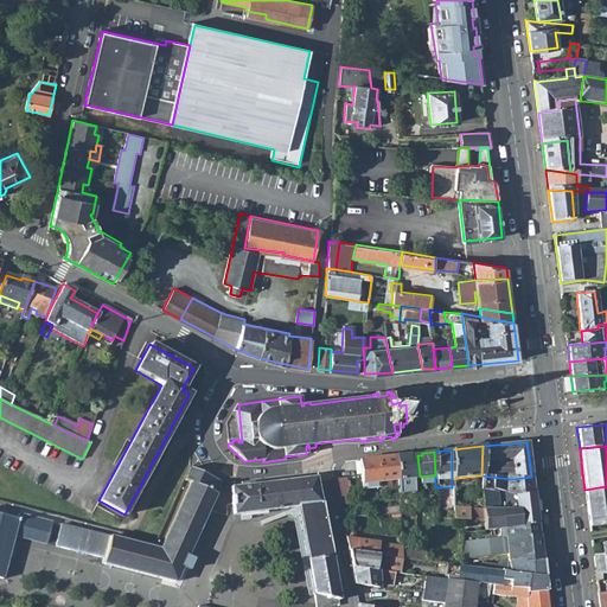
[(408,454),(395,455),(398,479),(398,493),(415,491),(414,478),(414,477),(413,457),(408,457),(408,454)]
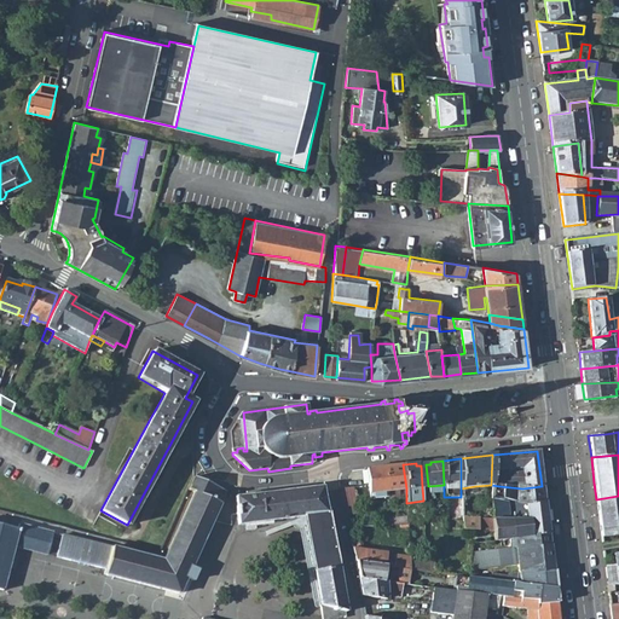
[(386,497),(386,492),(406,489),(403,464),(368,469),(370,499),(386,497)]
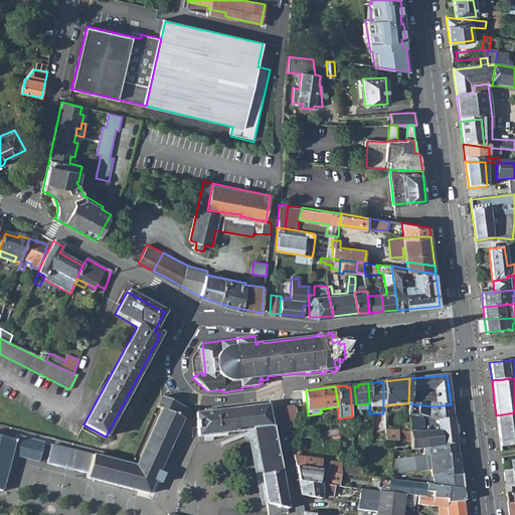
[(44,468),(147,494),(176,433),(182,418),(187,408),(162,396),(156,408),(160,410),(135,467),(50,446),(44,468)]
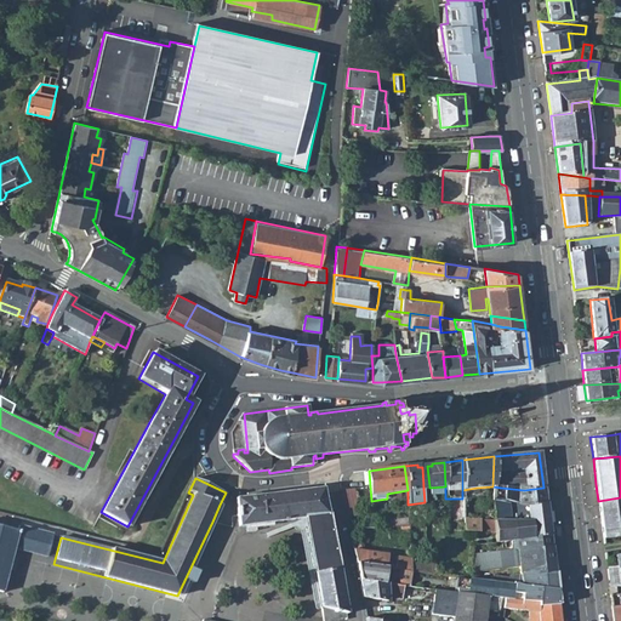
[(357,508),(352,484),(340,486),(345,511),(357,508)]
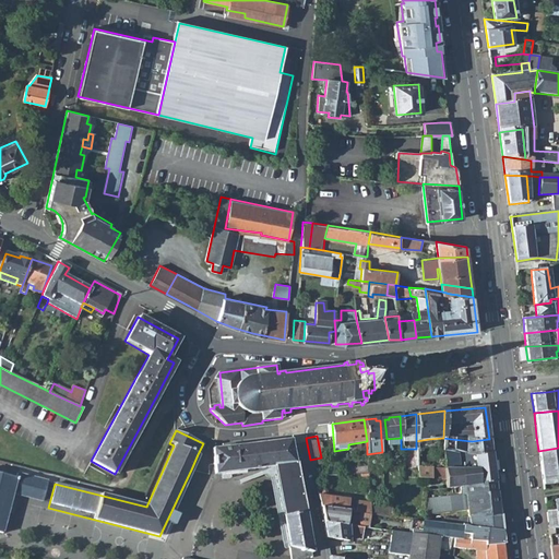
[(214,466),(215,474),(273,467),(281,503),(289,558),(294,558),(311,556),(304,508),(289,439),(212,449),(214,466)]
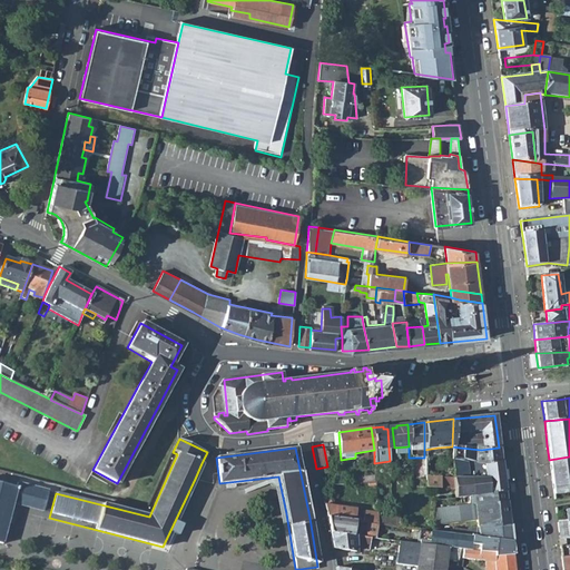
[(424,458),(425,477),(433,478),(433,451),(438,448),(424,450),(424,458)]
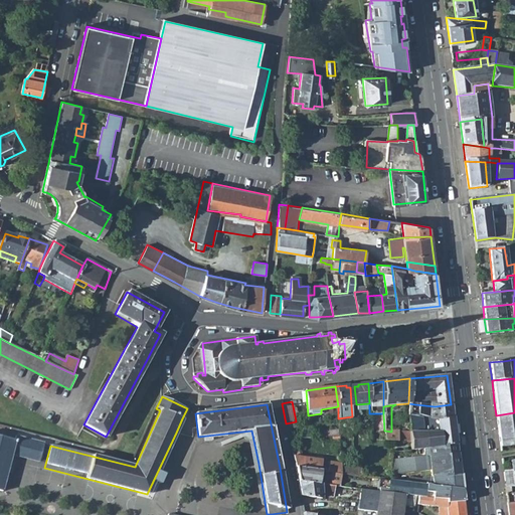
[(451,404),(435,406),(415,404),(414,416),(432,419),(438,419),(453,417),(451,404)]
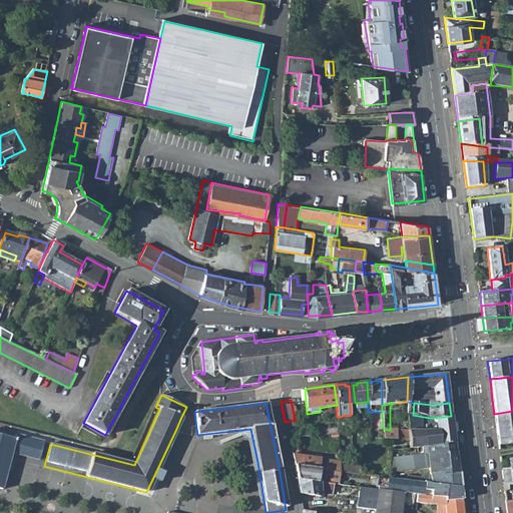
[(512,411),(494,414),(498,445),(512,443),(512,411)]
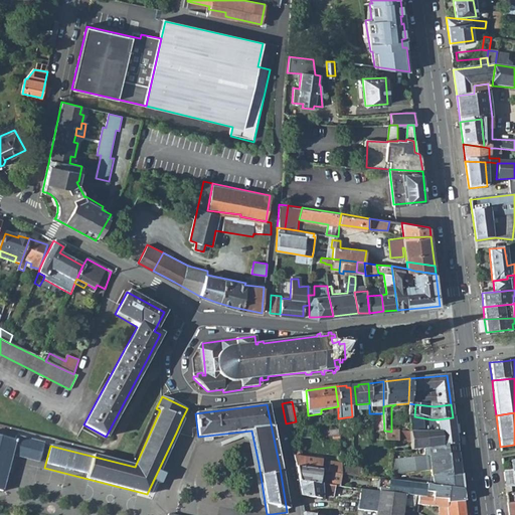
[(409,427),(409,433),(421,433),(421,421),(432,422),(432,419),(414,416),(408,416),(409,427)]
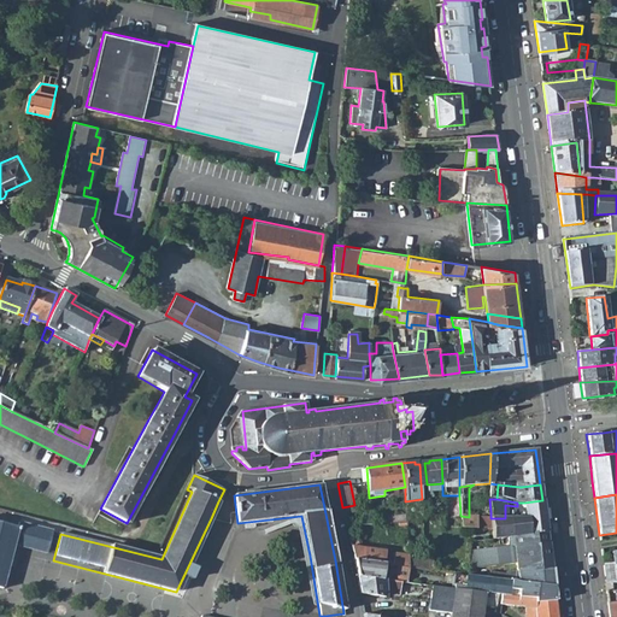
[(512,535),(546,532),(542,500),(524,503),(524,510),(521,510),(522,513),(518,513),(517,506),(505,505),(505,518),(510,519),(512,535)]
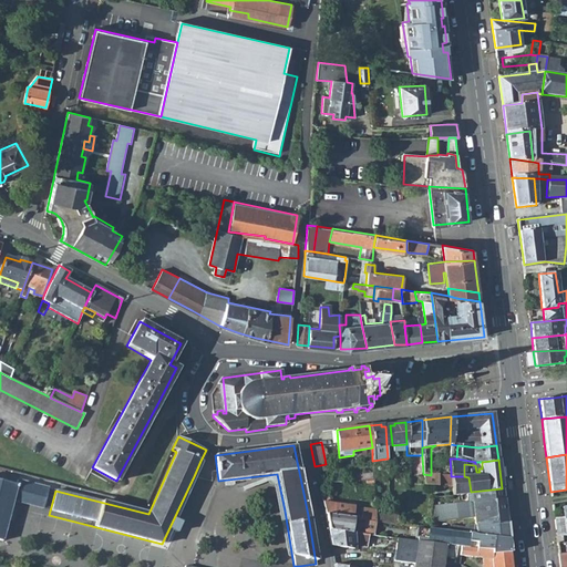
[(431,475),(423,474),(423,485),(437,485),(437,475),(431,475)]
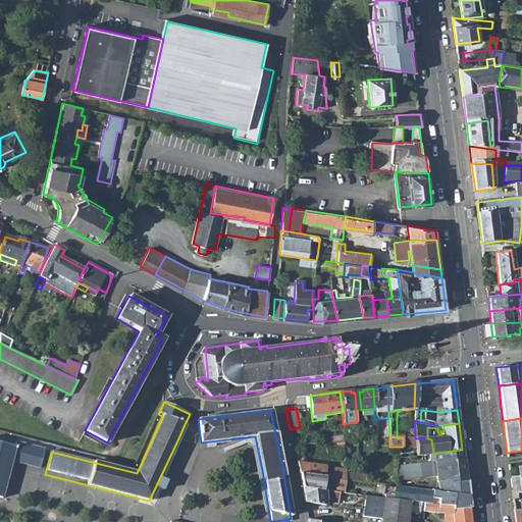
[(403,447),(416,448),(415,438),(403,437),(403,447)]
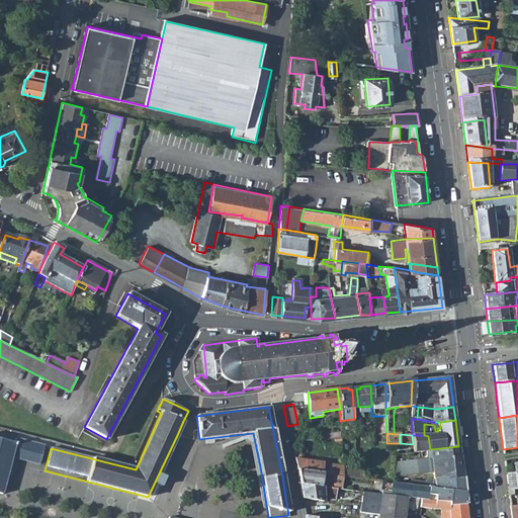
[(434,479),(462,478),(458,446),(430,449),(428,436),(424,435),(412,435),(413,444),(413,452),(414,455),(416,455),(416,452),(418,451),(419,456),(422,456),(422,451),(426,450),(426,458),(395,462),(394,478),(433,472),(434,480),(434,479)]
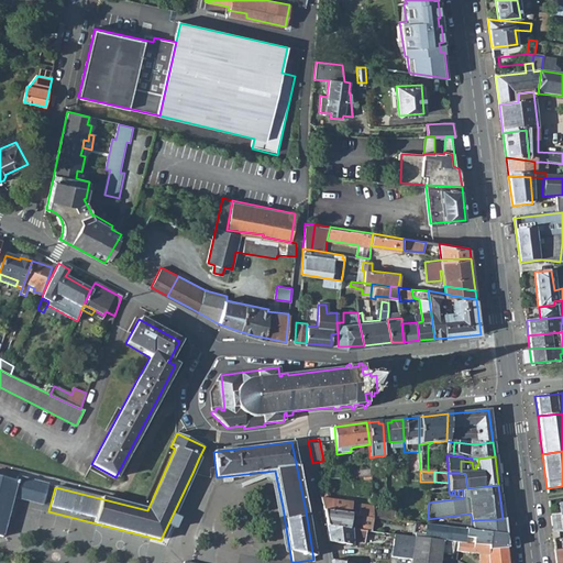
[(15,481),(0,476),(0,537),(1,537),(12,497),(42,505),(47,485),(17,476),(15,481)]
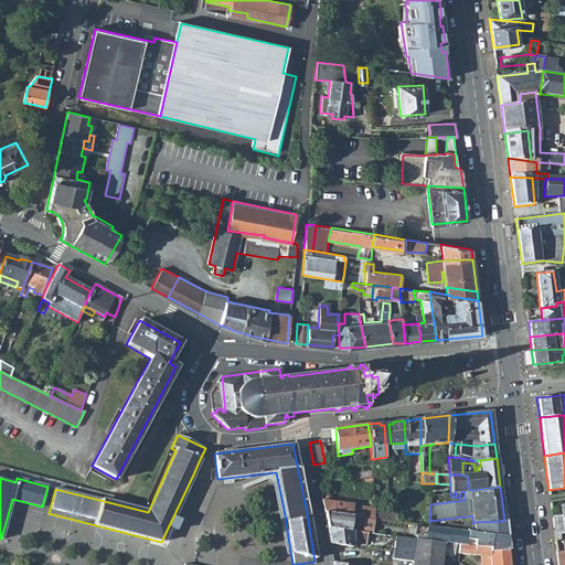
[(329,502),(327,493),(319,494),(323,512),(373,520),(373,512),(373,508),(329,502)]
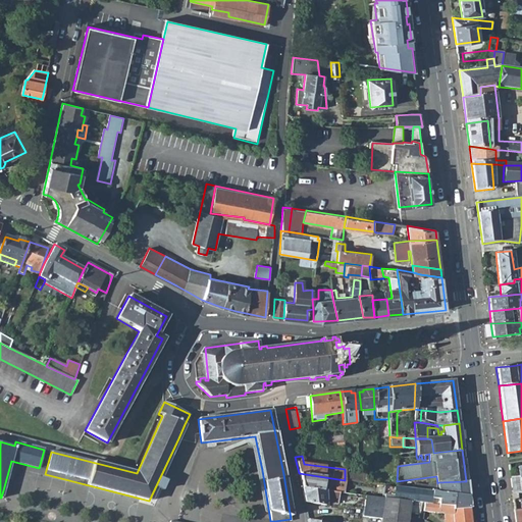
[(520,492),(521,492),(521,466),(517,467),(518,475),(510,477),(512,493),(520,492)]
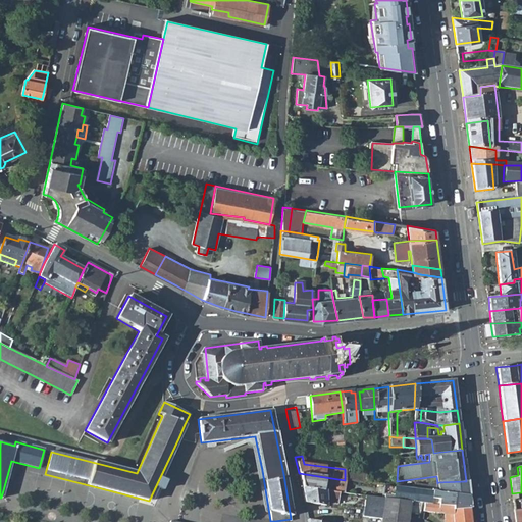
[(356,474),(357,481),(361,482),(365,482),(366,468),(357,468),(356,474)]
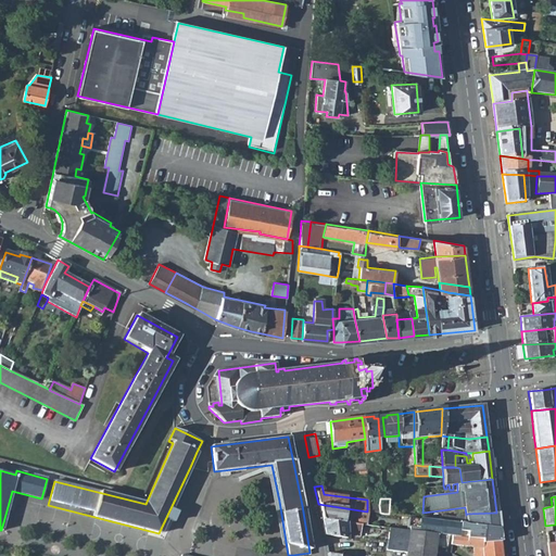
[(318,504),(320,519),(359,525),(366,525),(367,512),(318,504)]
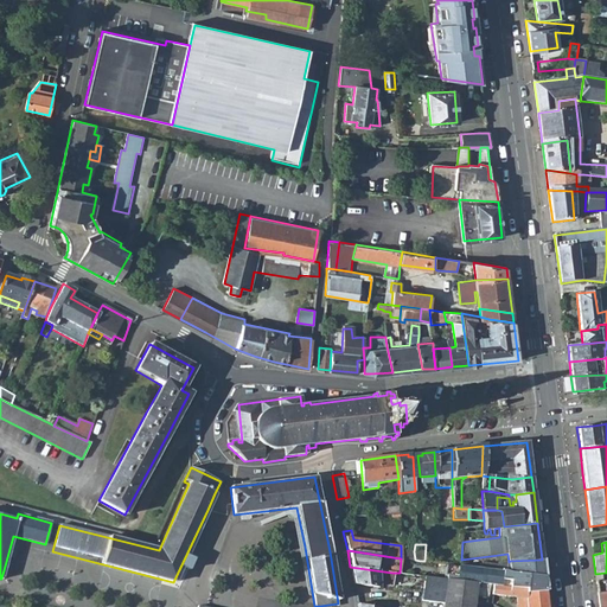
[(401,558),(415,560),(414,551),(401,550),(401,558)]
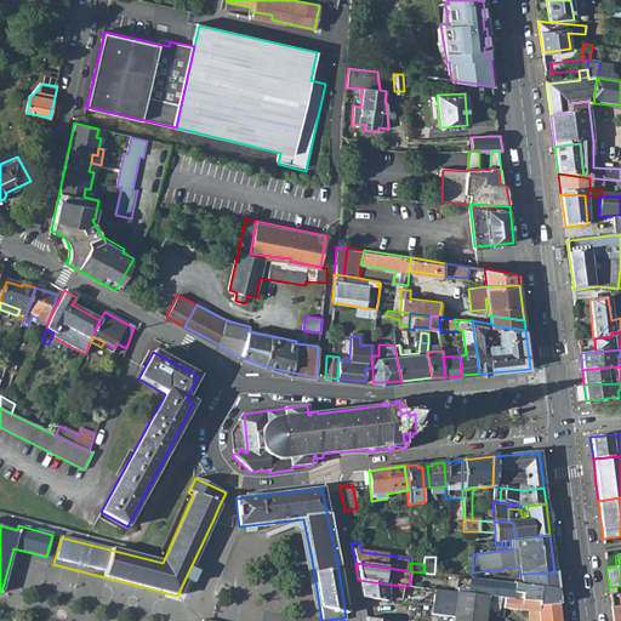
[(429,574),(425,573),(410,571),(409,586),(428,590),(429,574)]
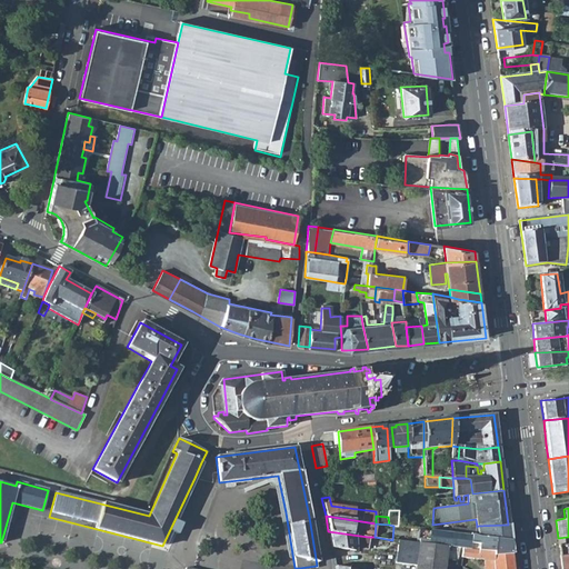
[(478,538),(510,542),(508,525),(477,526),(478,531),(478,538)]
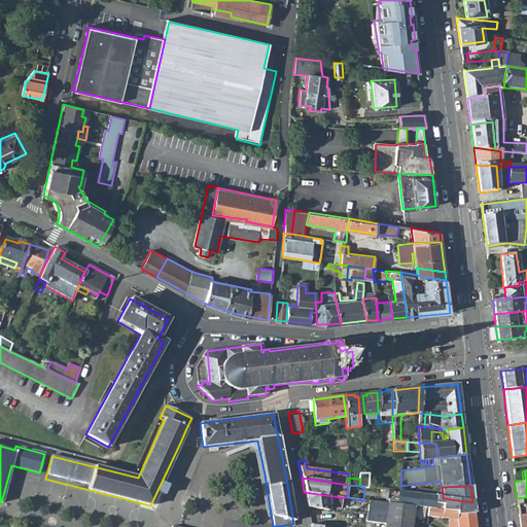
[(456,515),(475,513),(472,502),(443,498),(431,496),(419,494),(406,492),(399,492),(387,490),(385,503),(387,503),(388,499),(397,500),(396,504),(429,508),(455,513),(456,515)]
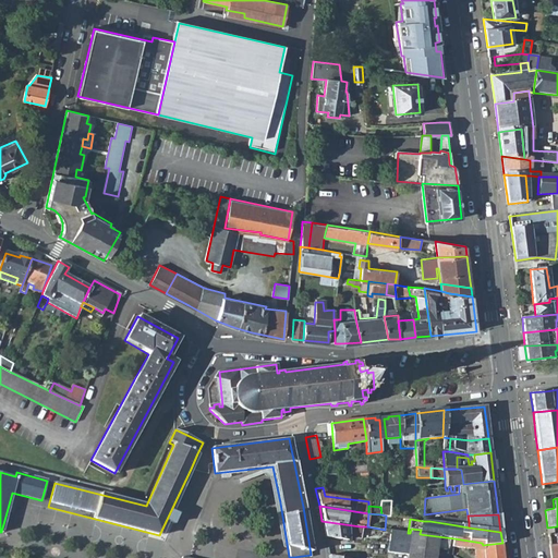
[(348,537),(359,538),(361,526),(322,521),(325,536),(348,540),(348,537)]
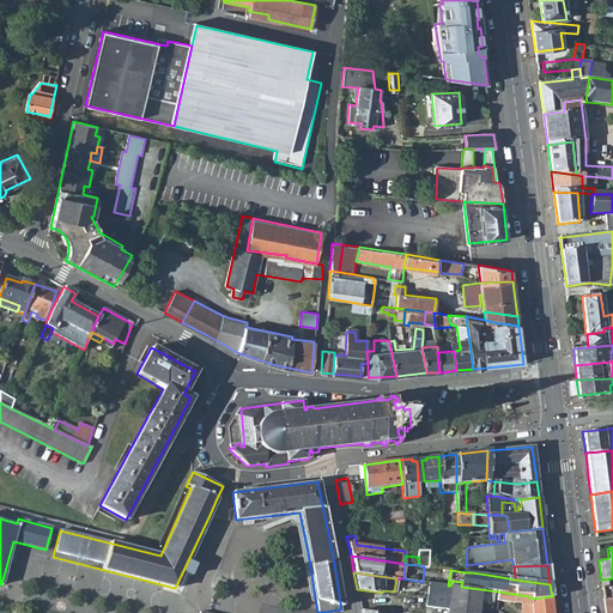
[(478,612),(480,599),(498,601),(499,592),(461,587),(462,582),(451,581),(450,586),(448,610),(447,612),(478,612)]
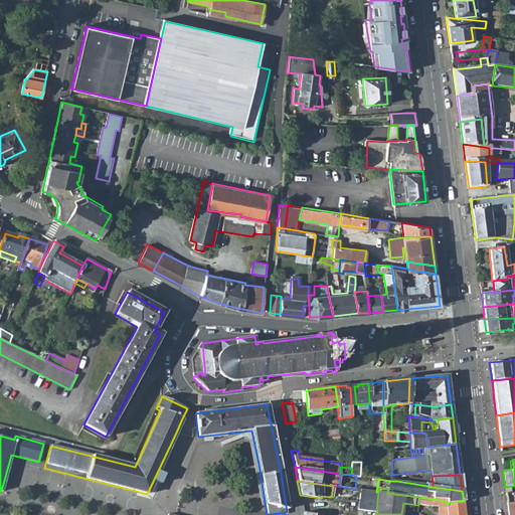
[(361,490),(358,509),(376,512),(378,492),(376,492),(361,490)]
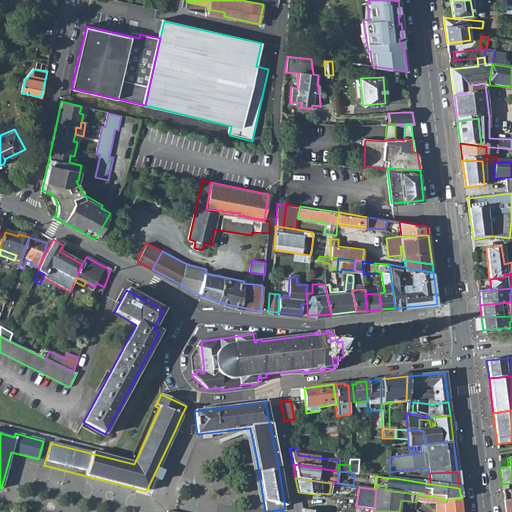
[(443,500),(442,498),(417,494),(416,502),(436,505),(436,511),(462,511),(461,498),(443,500)]
